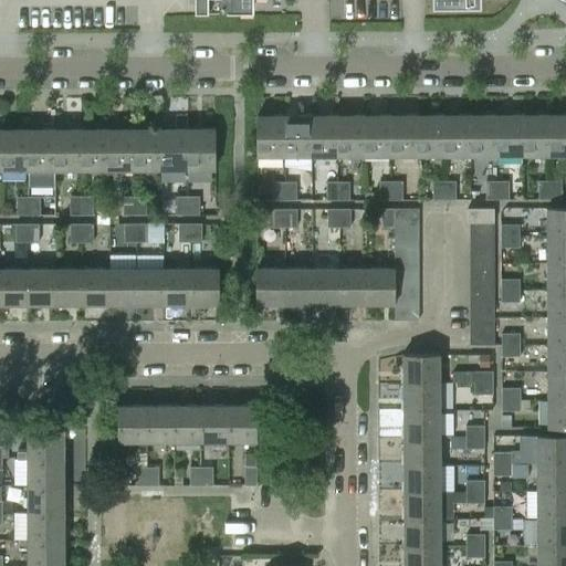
[(565,114),(549,115),(549,156),(565,156),(565,114)]
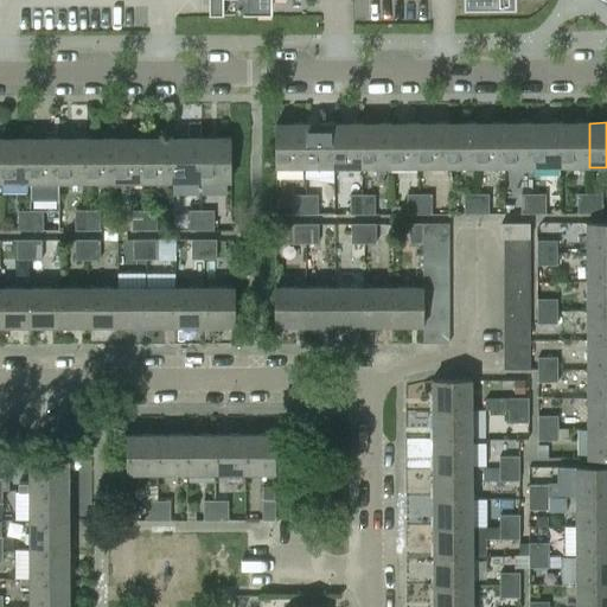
[(334,123),(306,125),(306,167),(334,167),(334,123)]
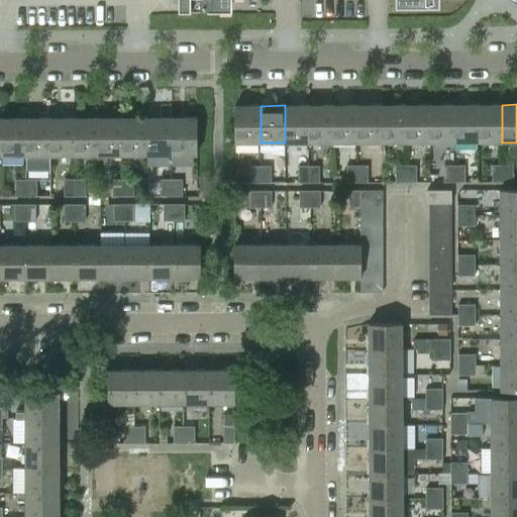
[(309,105),(285,105),(285,142),(309,142),(309,105)]
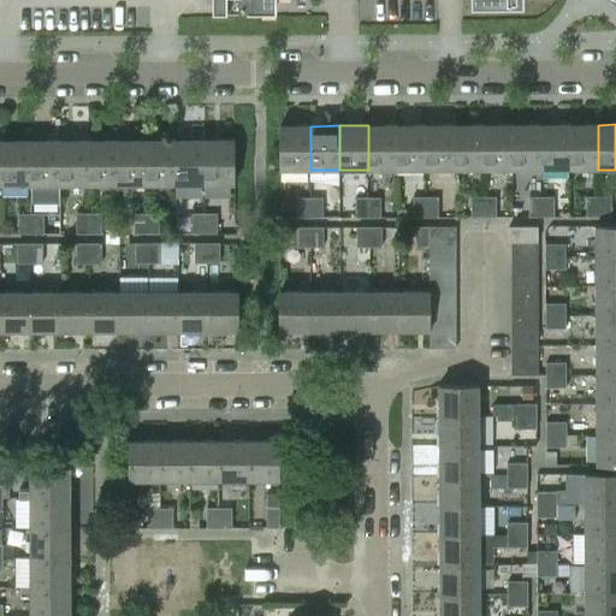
[(397,125),(368,125),(368,170),(397,170),(397,125)]
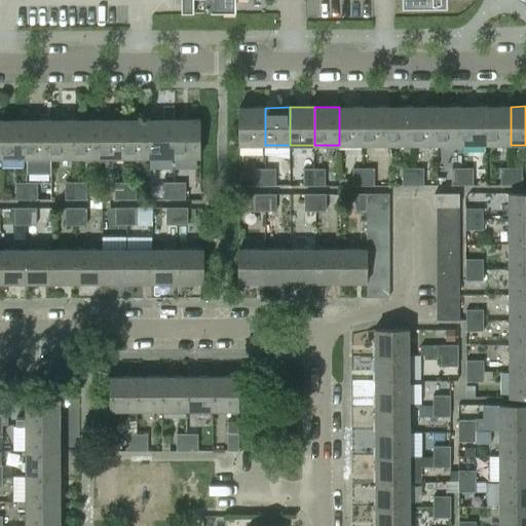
[(364,107),(339,107),(339,145),(364,145),(364,107)]
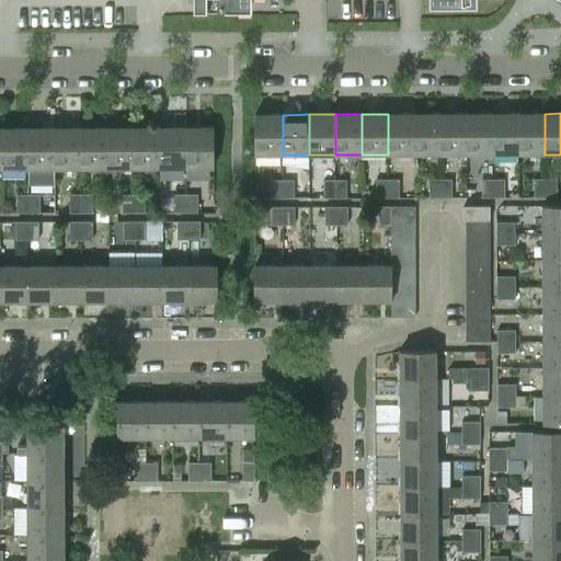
[(413,114),(388,114),(388,155),(413,155),(413,114)]
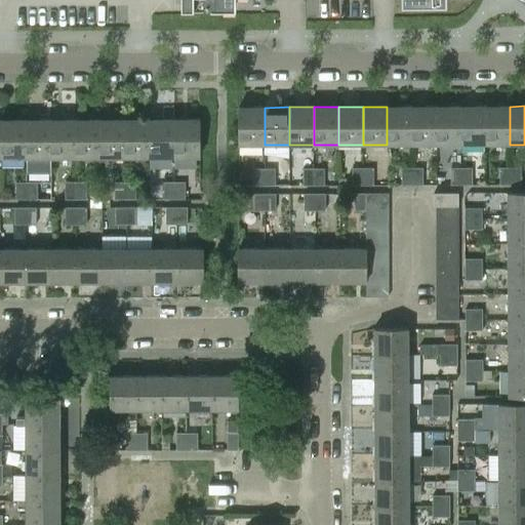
[(411,107),(387,107),(387,145),(411,145),(411,107)]
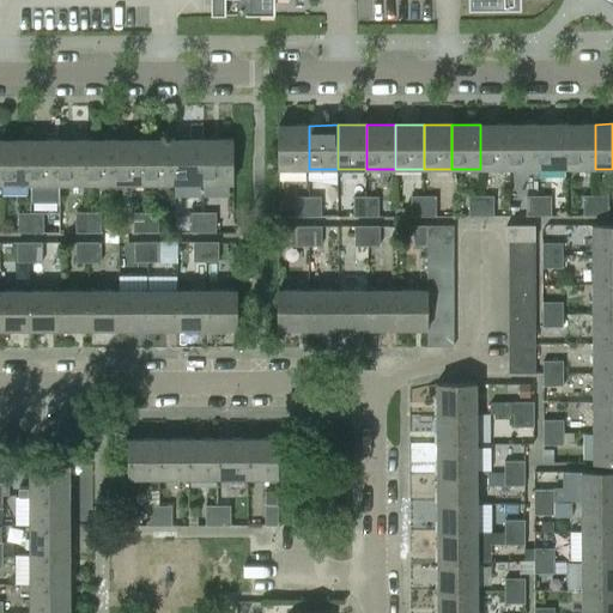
[(509,125),(480,125),(480,169),(509,169),(509,125)]
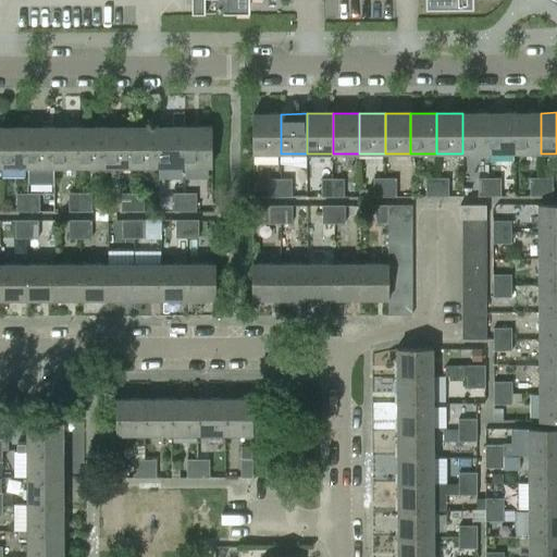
[(489,113),(462,113),(462,153),(489,153),(489,113)]
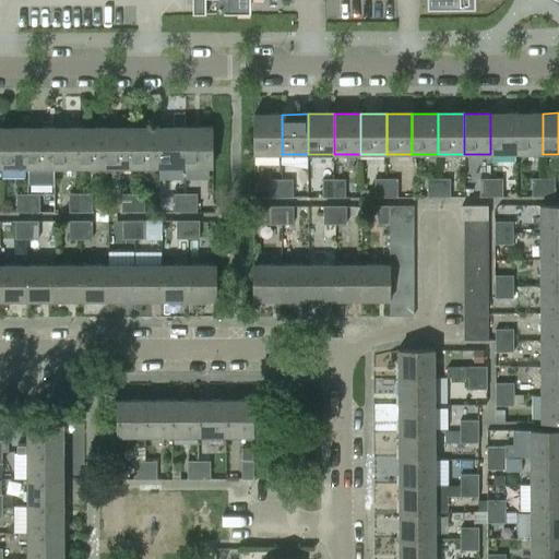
[(516,114),(490,114),(490,154),(516,154),(516,114)]
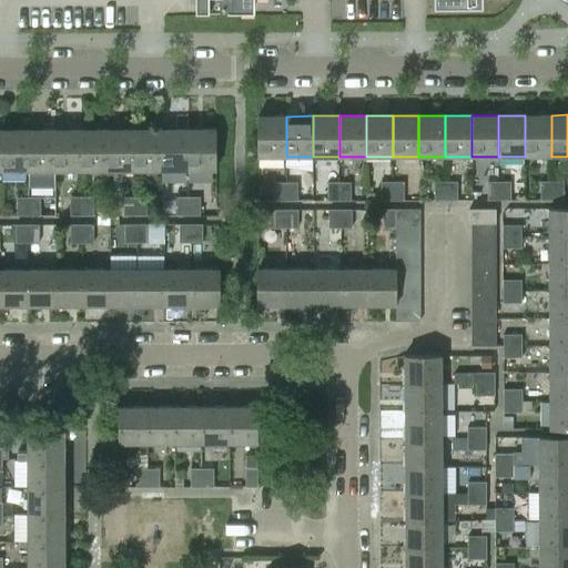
[(551,115),(525,115),(525,156),(551,156),(551,115)]
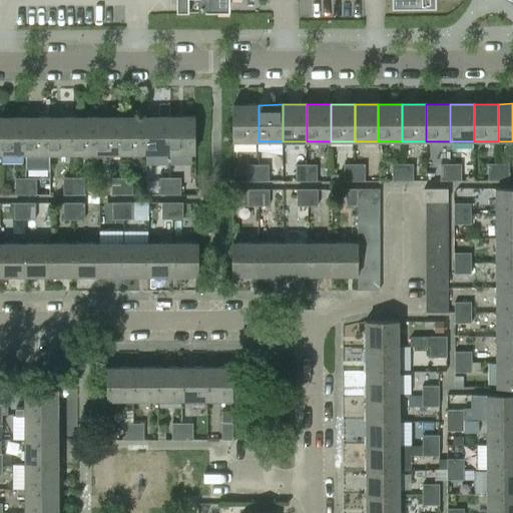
[(259,141),(259,105),(233,105),(233,141),(259,141)]
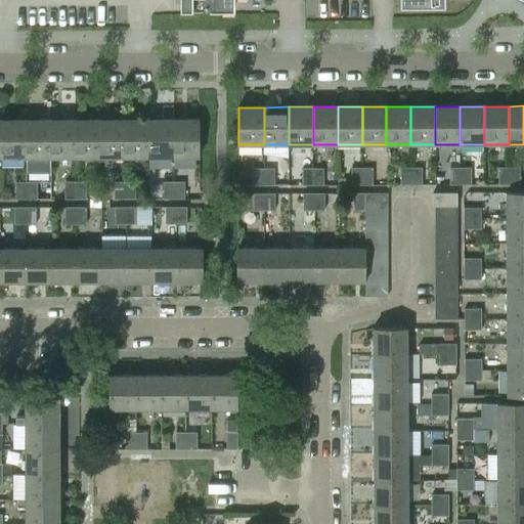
[(99,158),(124,158),(124,119),(99,120),(99,158)]
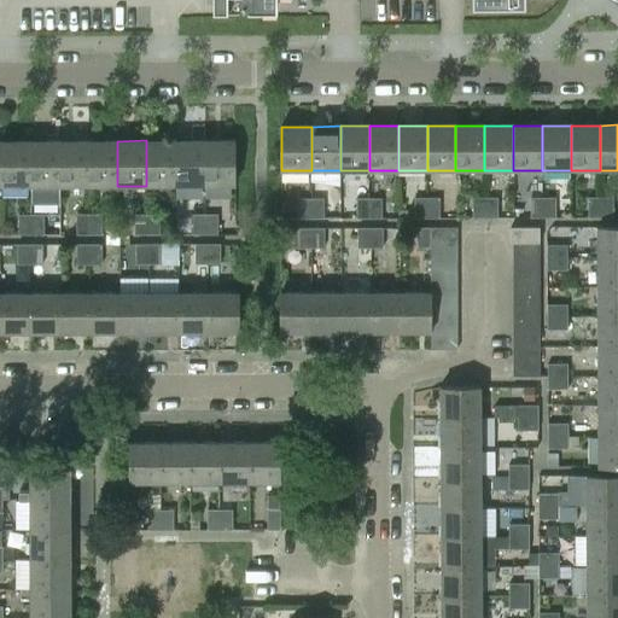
[(146,186),(175,186),(175,140),(146,140),(146,186)]
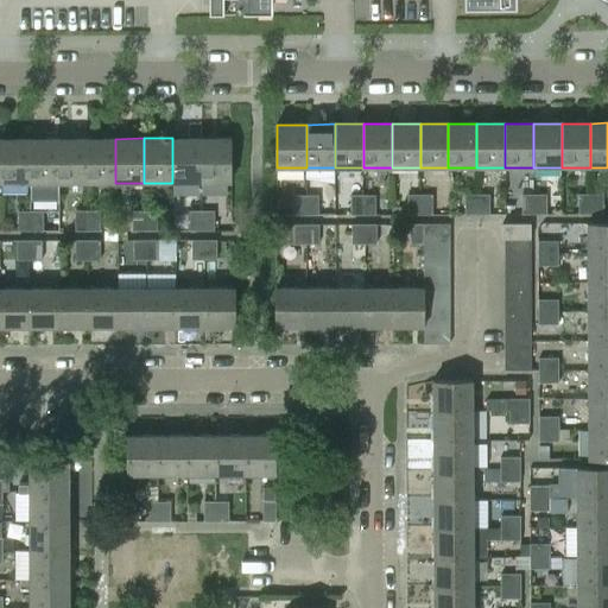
[(172,183),(201,183),(201,138),(172,138),(172,183)]
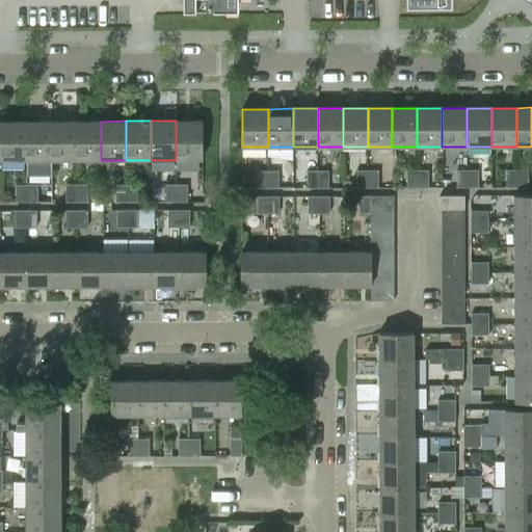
[(201,121),(176,121),(176,160),(202,160),(201,121)]
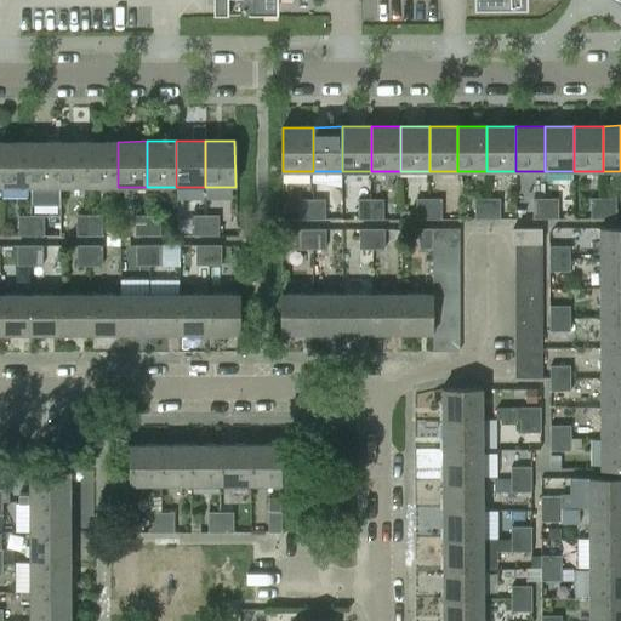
[(3,187),(30,187),(30,142),(1,142),(3,187)]
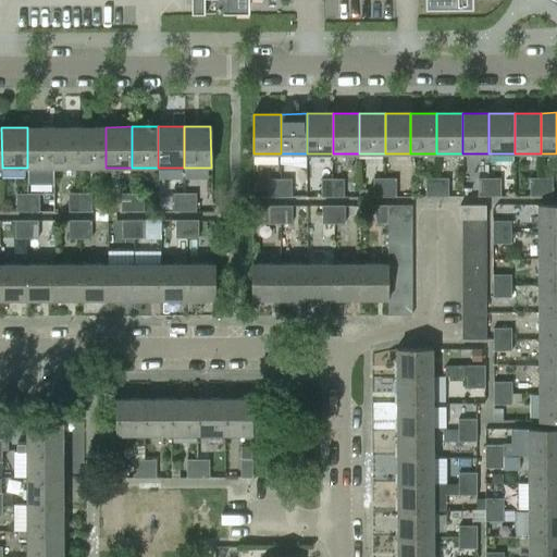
[(27,168),(53,168),(53,127),(27,127),(27,168)]
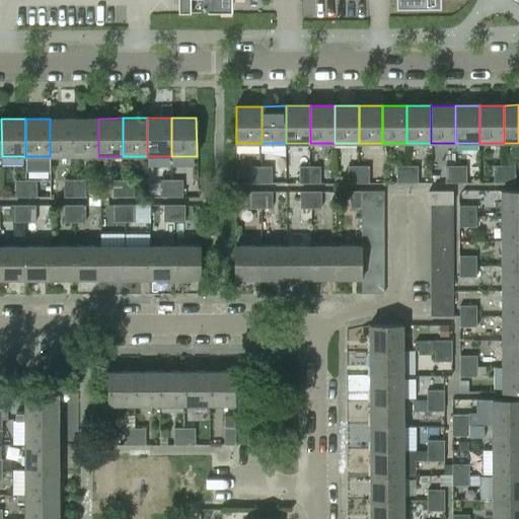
[(50,156),(74,156),(74,119),(50,119),(50,156)]
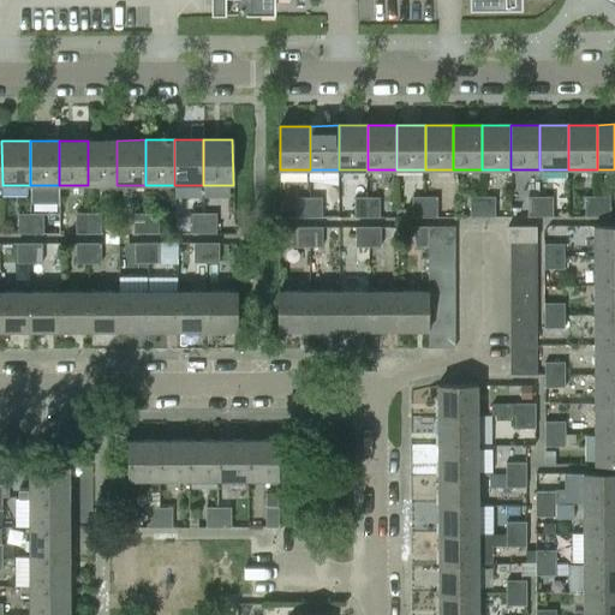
[(88,185),(117,185),(117,141),(88,141),(88,185)]
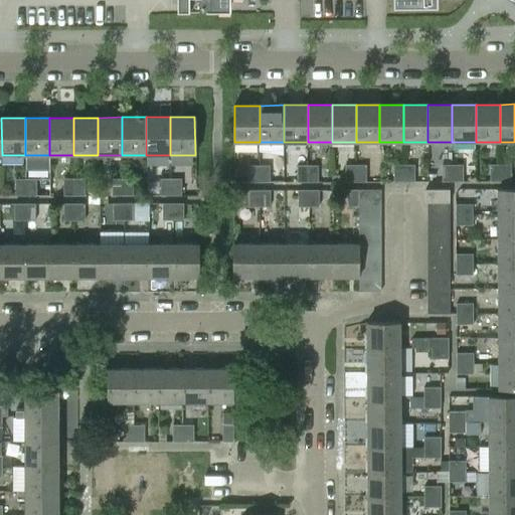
[(500,183),(500,165),(490,165),(490,183),(500,183)]
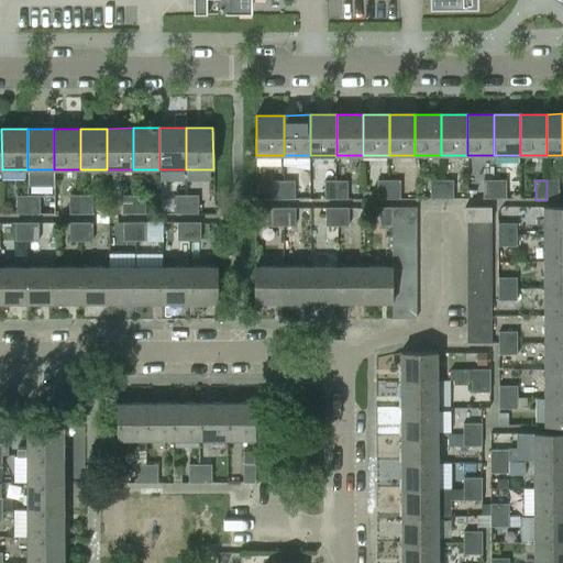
[(547,180),(547,200),(559,200),(559,180),(547,180)]
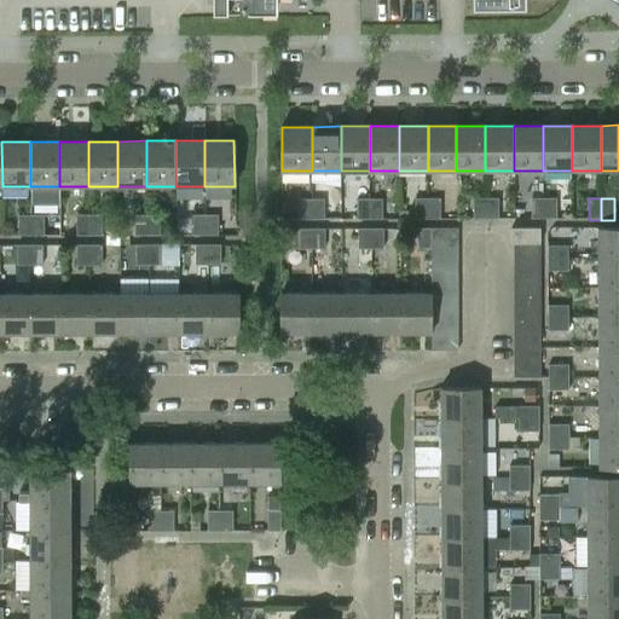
[(312,220),(312,200),(299,200),(299,220),(312,220)]
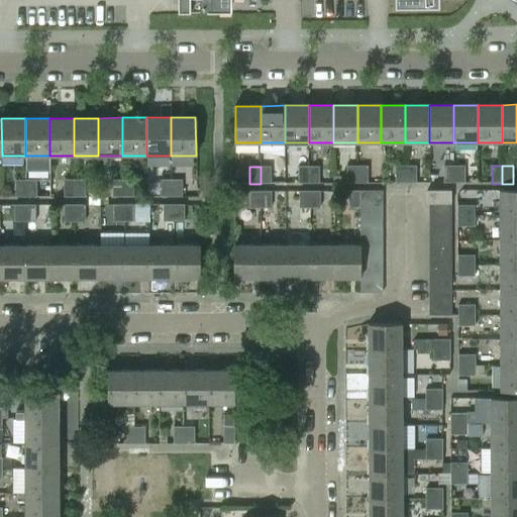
[(261,167),(261,184),(270,184),(270,167),(261,167)]
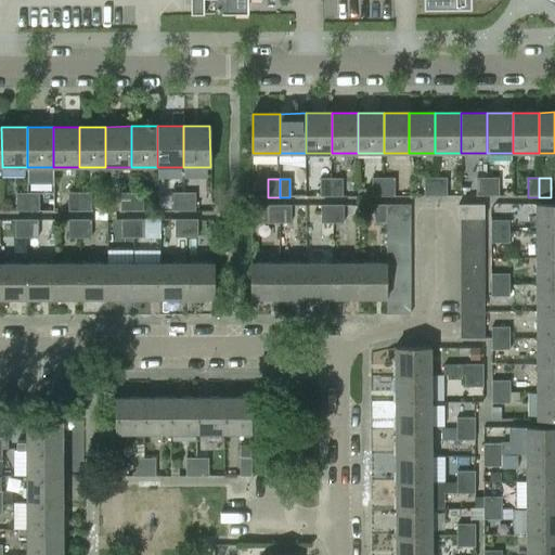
[(332,197),(332,179),(320,179),(320,197),(332,197)]
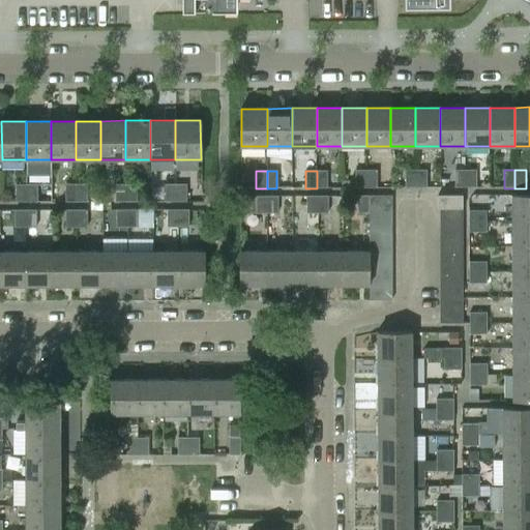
[(317,171),(317,188),(326,188),(326,171),(317,171)]
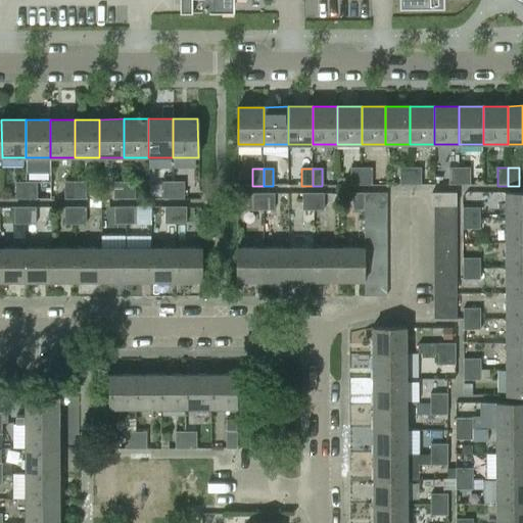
[(362,186),(362,169),(350,169),(350,186),(362,186)]
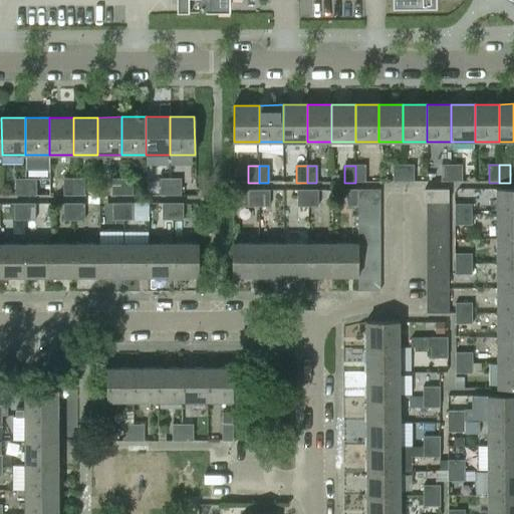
[(355,166),(355,183),(364,183),(364,166),(355,166)]
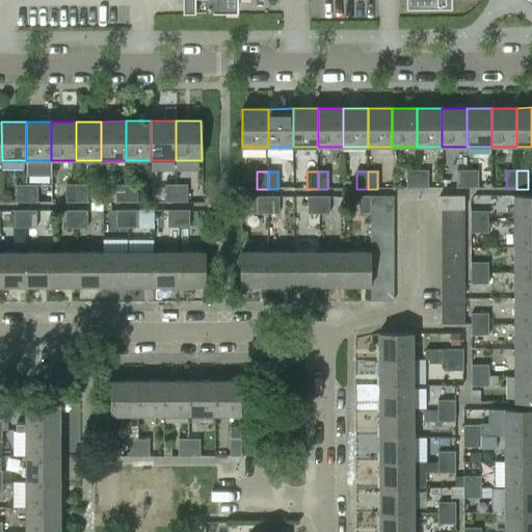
[(417,189),(417,171),(406,171),(406,189),(417,189)]
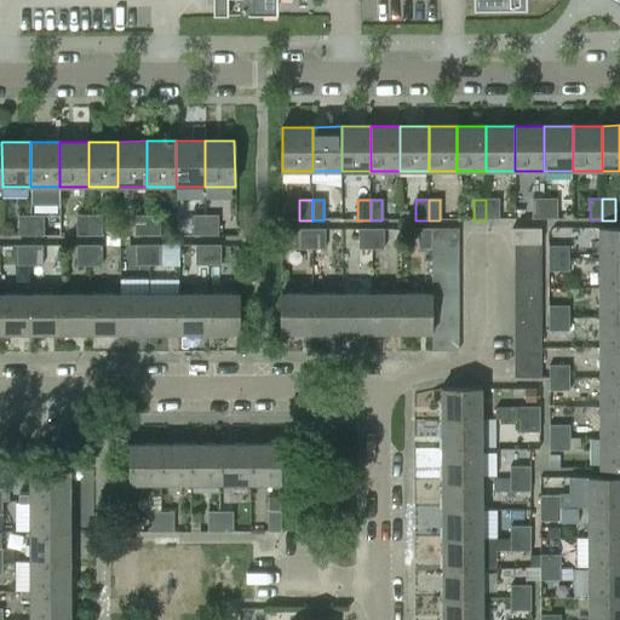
[(486,200),(486,220),(499,220),(499,200),(486,200)]
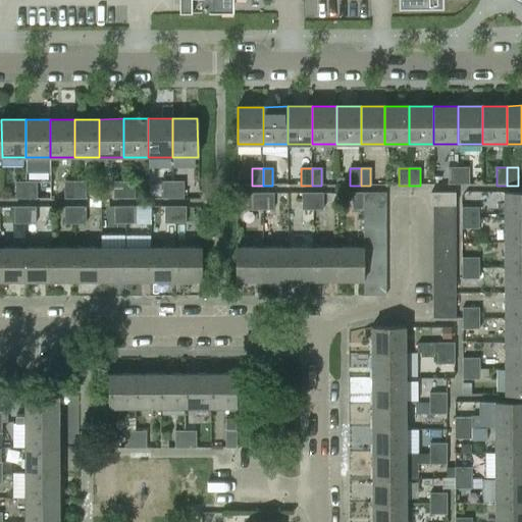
[(458,186),(458,168),(448,168),(448,186),(458,186)]
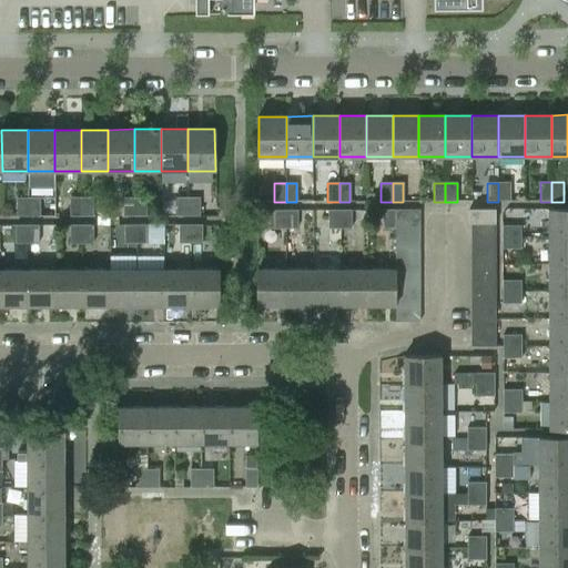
[(498,183),(498,202),(509,202),(509,183),(498,183)]
